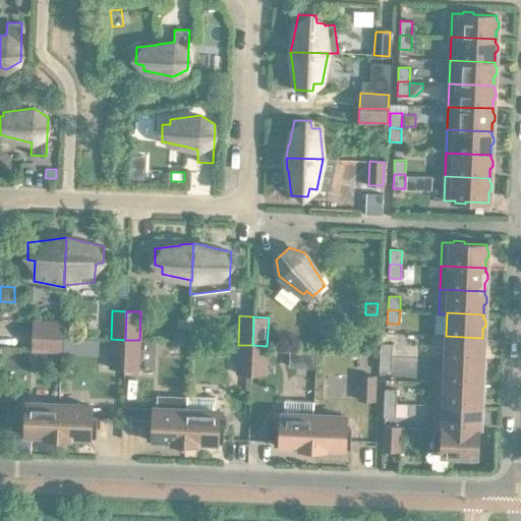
[(34,322),(33,336),(62,337),(62,323),(34,322)]
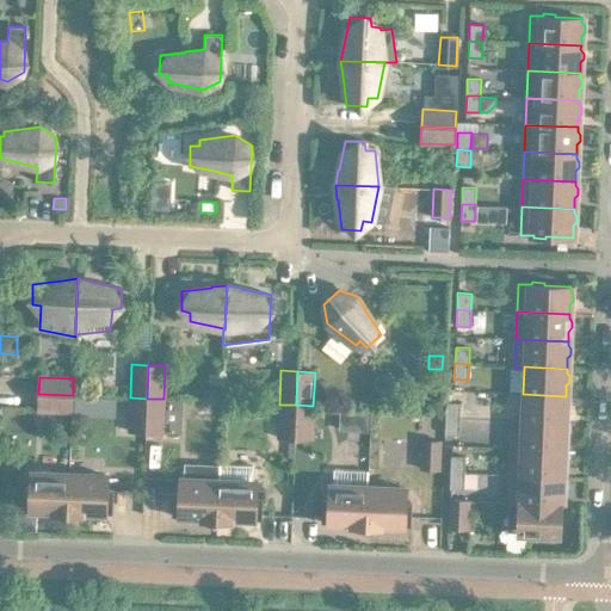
[(73,395),(38,394),(37,411),(72,412),(73,395)]
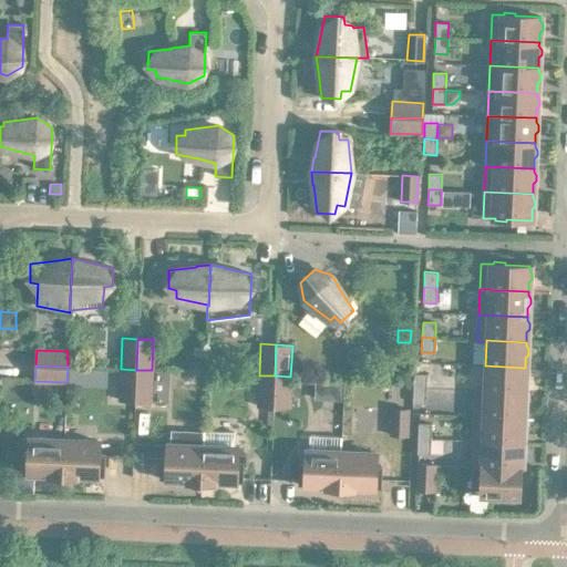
[(485,366),(485,390),(484,391),(524,392),(524,383),(527,380),(527,374),(525,371),(525,368),(485,366)]
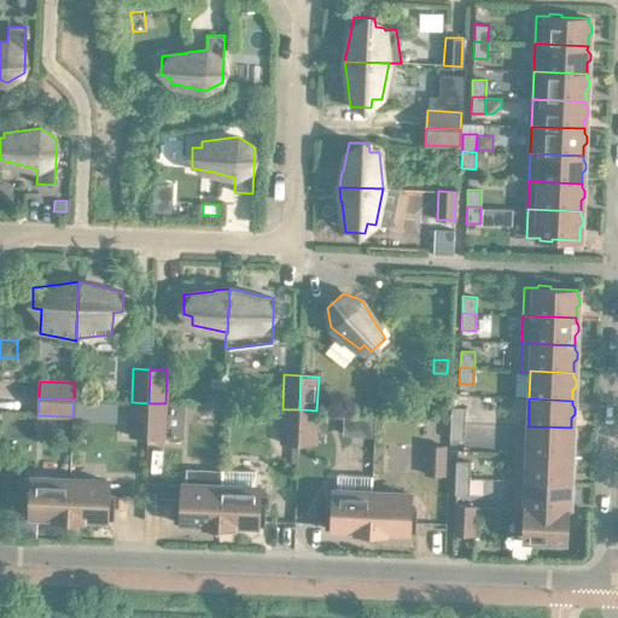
[(130,437),(147,437),(149,403),(132,402),(130,437)]
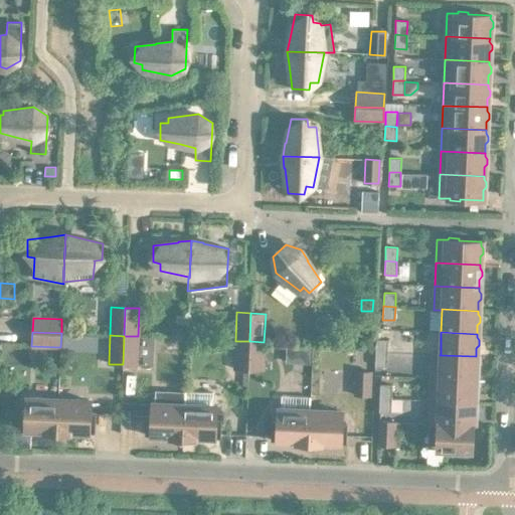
[(124,336),(123,364),(137,365),(138,336),(124,336)]
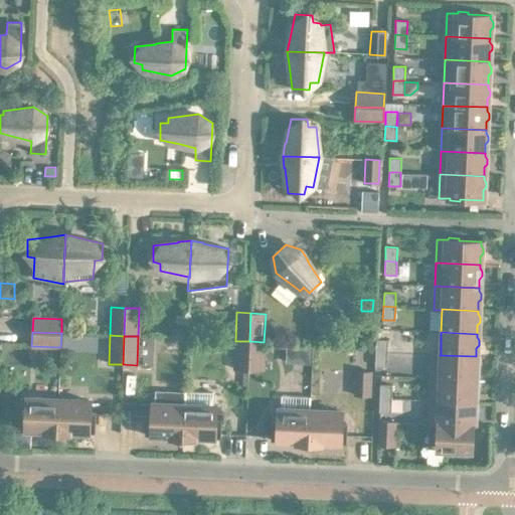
[(376,339),(375,353),(387,353),(387,340),(376,339)]
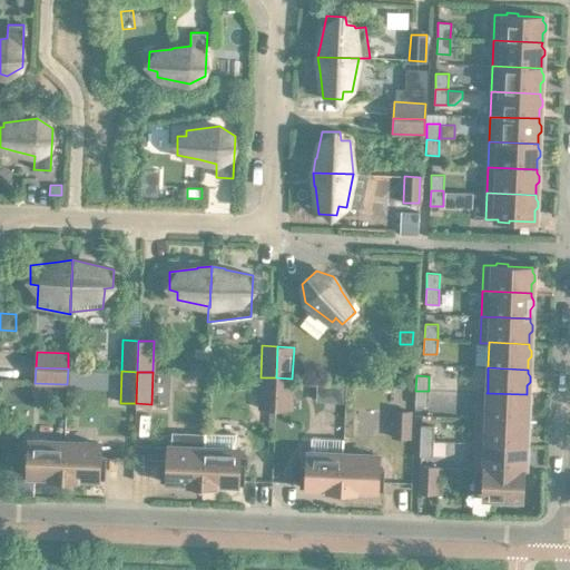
[(259,409),(275,410),(276,377),(261,377),(259,409)]
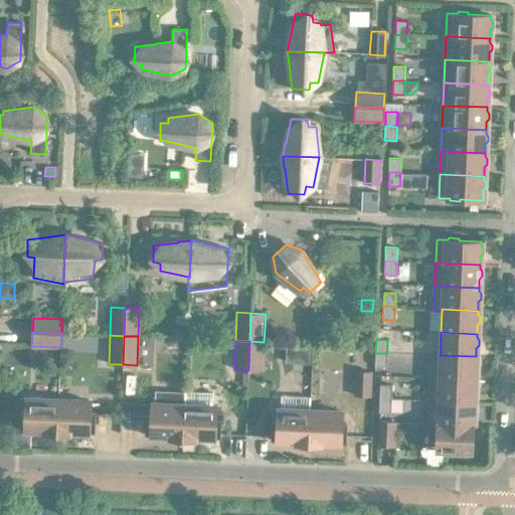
[(249,341),(248,370),(263,370),(264,342),(249,341)]
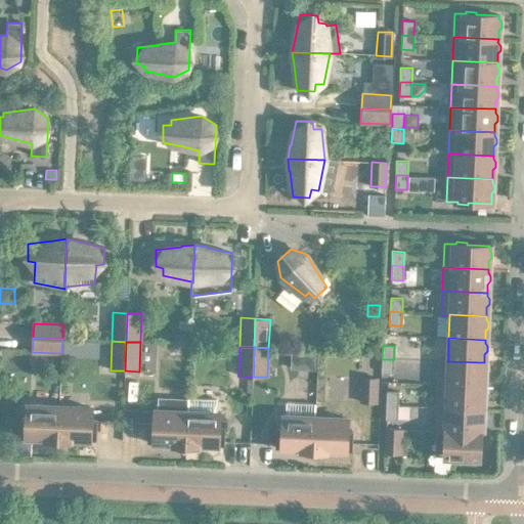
[(292,351),(291,369),(315,370),(315,352),(292,351)]
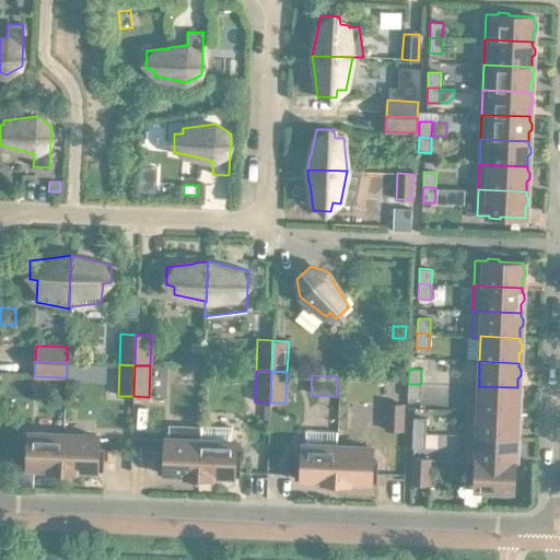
[(421,384),(408,384),(407,398),(420,399),(421,384)]
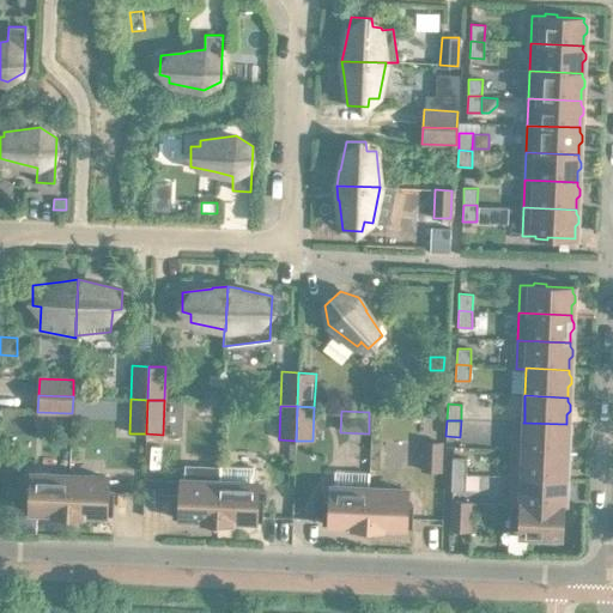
[(515,422),(513,449),(565,451),(565,442),(569,438),(569,432),(566,429),(566,424),(523,423),(525,422),(515,422)]
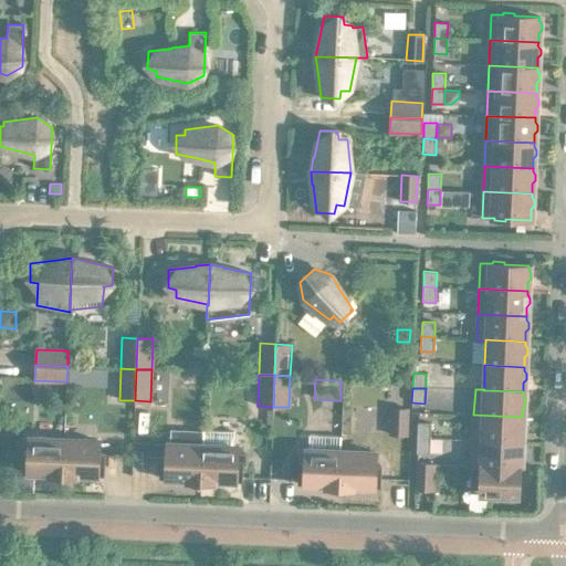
[(390,435),(406,435),(407,409),(391,408),(390,435)]
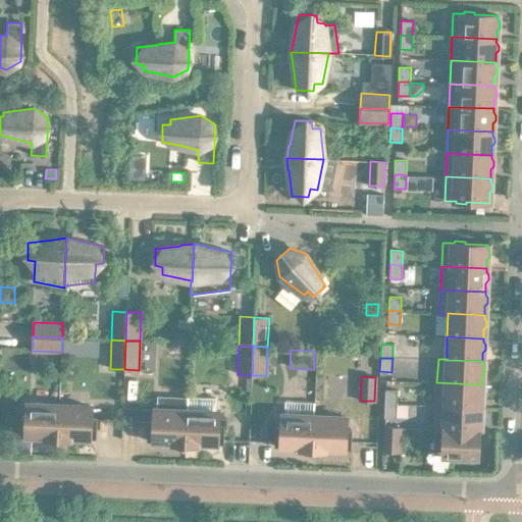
[(436,382),(435,406),(480,408),(480,399),(483,396),(483,392),(481,387),(481,384),(436,382)]
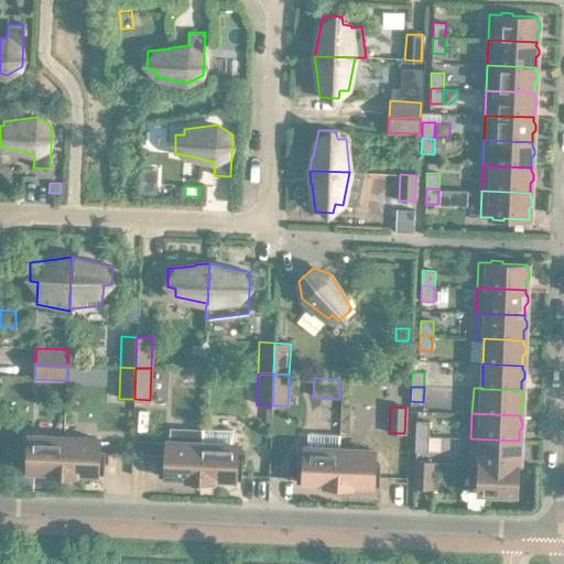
[(416,421),(415,436),(416,436),(429,437),(430,422),(416,421)]
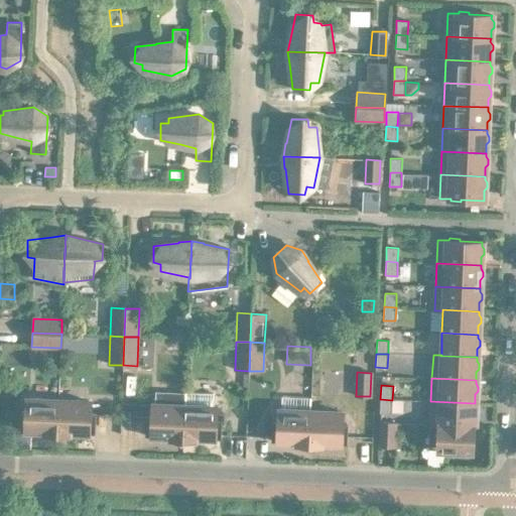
[(184,393),(184,405),(183,437),(196,438),(196,437),(221,439),(222,420),(214,420),(214,406),(213,406),(214,394),(184,393)]
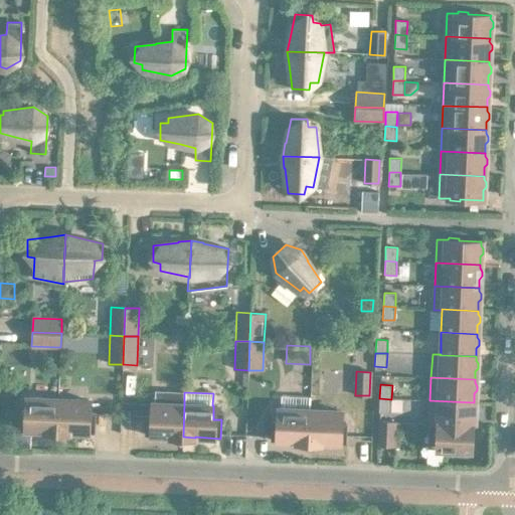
[(296,442),(309,443),(310,409),(310,397),(282,396),(282,408),(280,408),(280,421),(279,422),(272,421),(271,441),(296,442)]
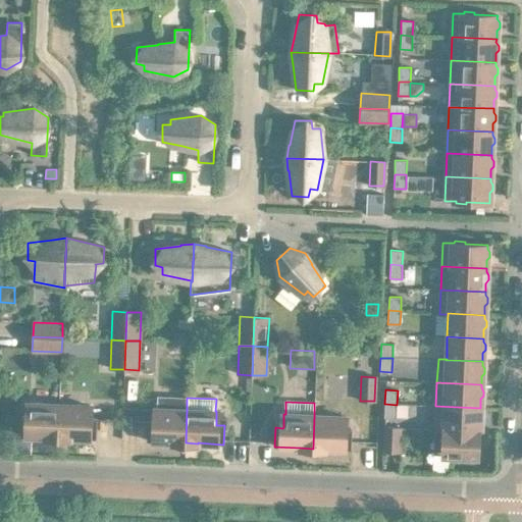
[(45,436),(57,437),(59,404),(29,403),(29,416),(29,417),(20,416),(19,435),(31,435),(45,436)]
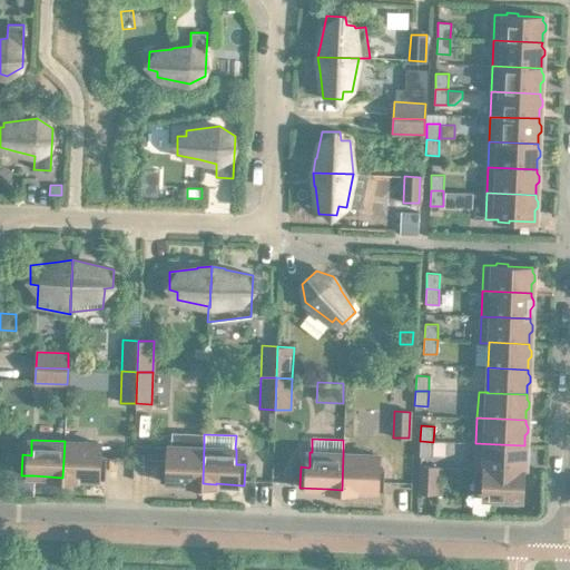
[(65,441),(62,478),(77,478),(105,479),(106,459),(97,458),(98,443),(65,441)]
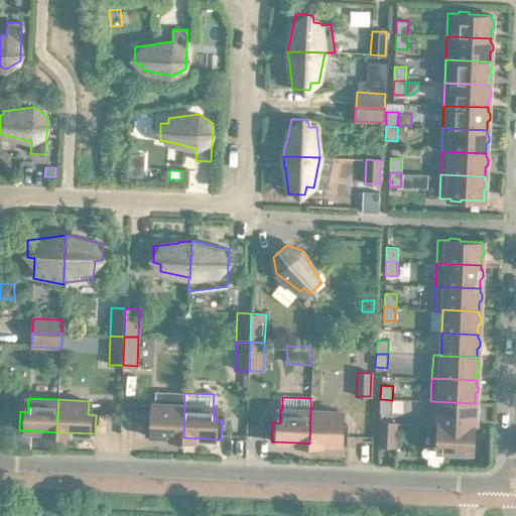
[(391,412),(392,400),(381,399),(380,399),(380,413),(391,413),(391,412)]
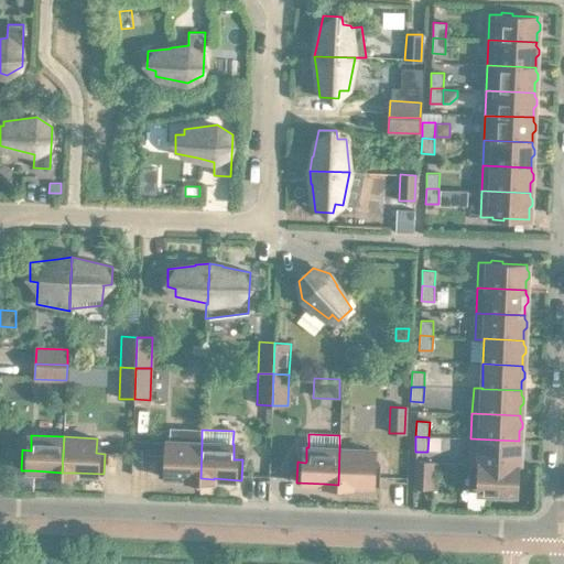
[(470,438),(469,464),(518,466),(519,456),(521,453),(521,447),(519,444),(519,441),(470,438)]
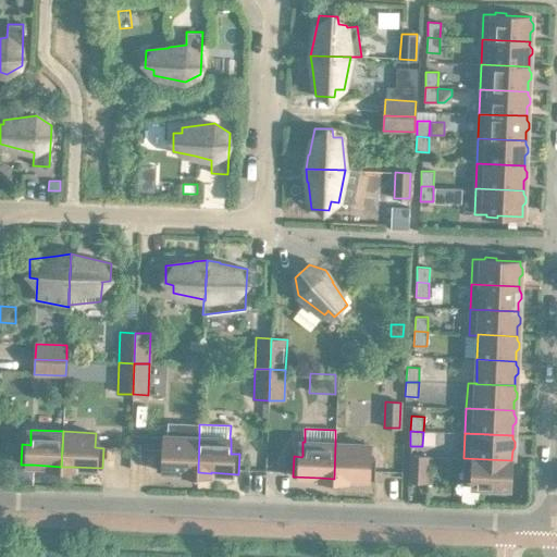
[(184,472),(198,472),(199,437),(166,435),(166,449),(166,450),(158,450),(157,470),(184,471),(184,472)]
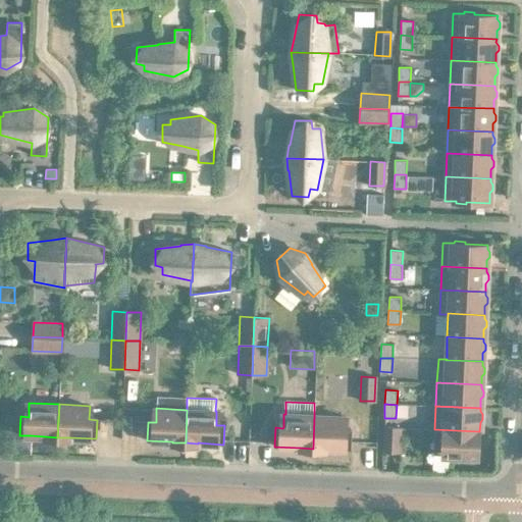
[(314,415),(313,449),(325,449),(351,450),(352,430),(344,430),(344,416),(314,415)]
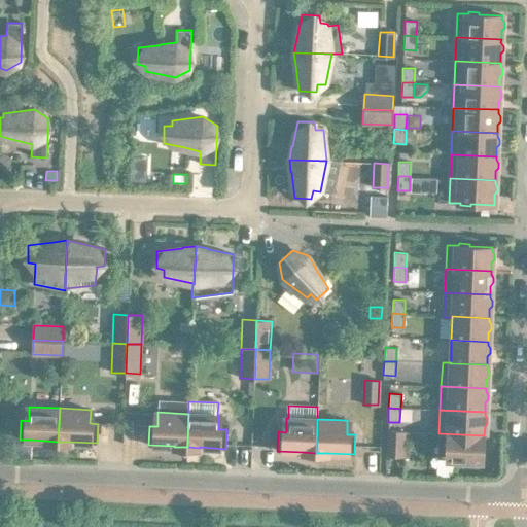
[(389,431),(388,453),(388,456),(402,456),(403,432),(389,431)]
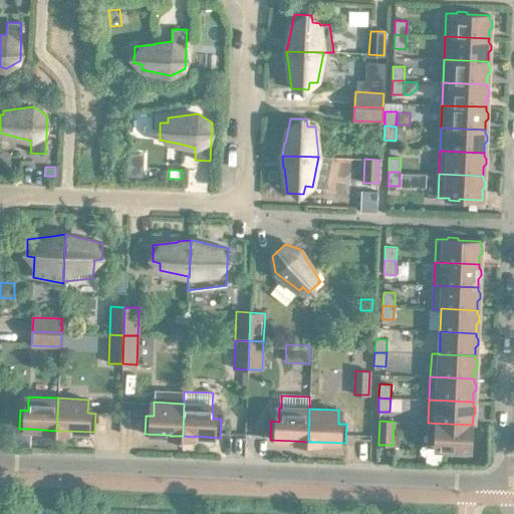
[(472,425),(428,423),(427,437),(428,437),(427,447),(453,448),(458,448),(461,451),(466,451),(470,449),(471,449),(472,425)]
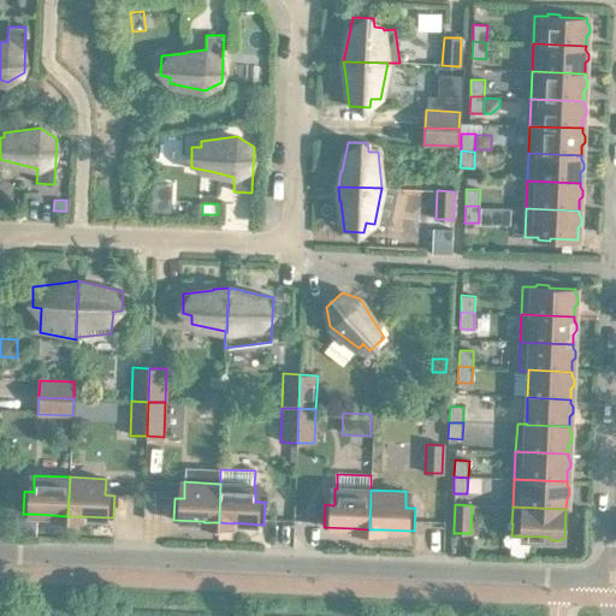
[(16,514),(16,534),(36,535),(36,514),(23,514),(16,514)]
